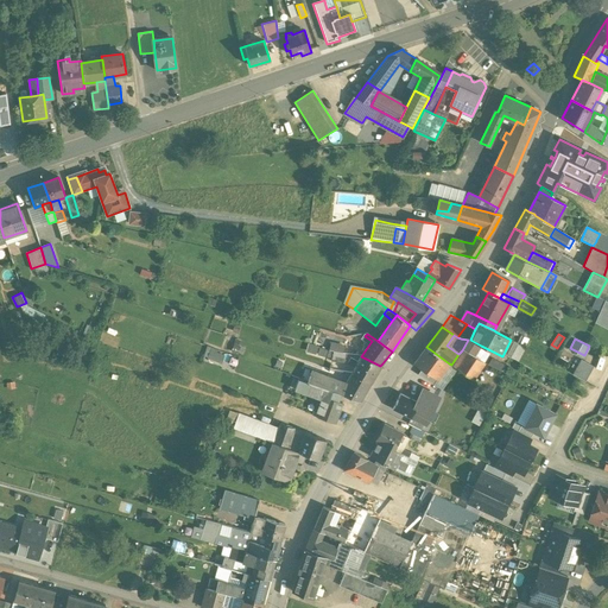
[(470,340),(468,340),(462,350),(474,356),(481,346),(470,340)]
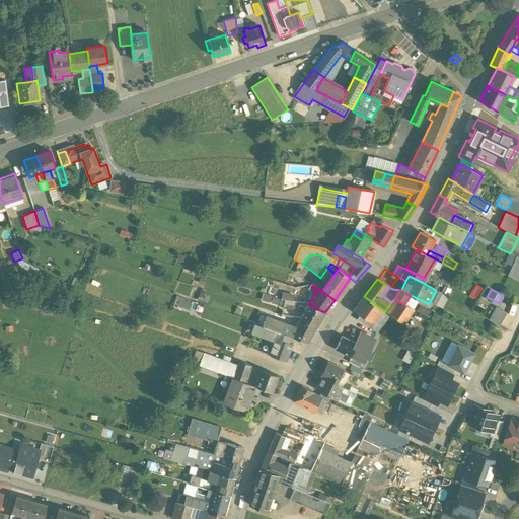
[(383,310),(364,296),(358,305),(360,306),(356,312),(360,315),(369,322),(366,326),(370,328),(383,310)]
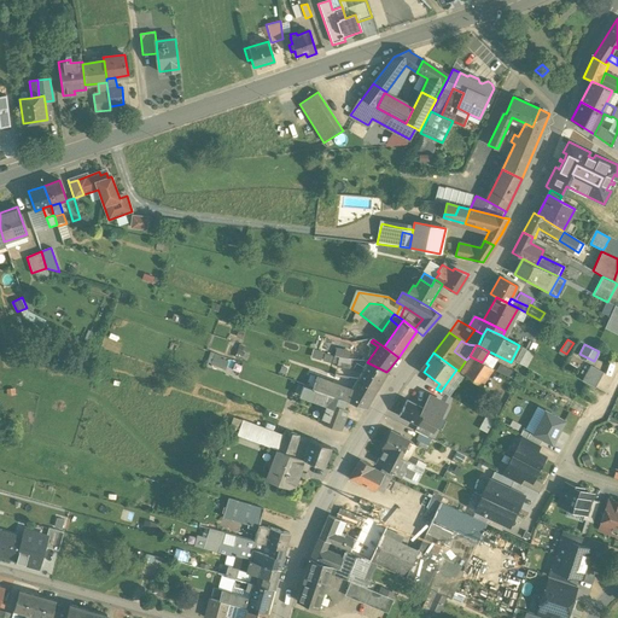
[(354,360),(349,360),(343,359),(336,357),(325,354),(325,362),(334,362),(338,365),(338,367),(353,368),(354,360)]
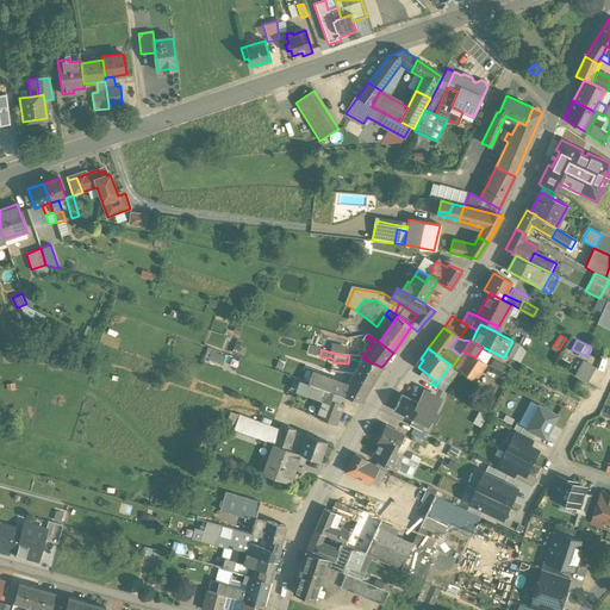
[(211,352),(207,360),(223,365),(225,355),(211,352)]
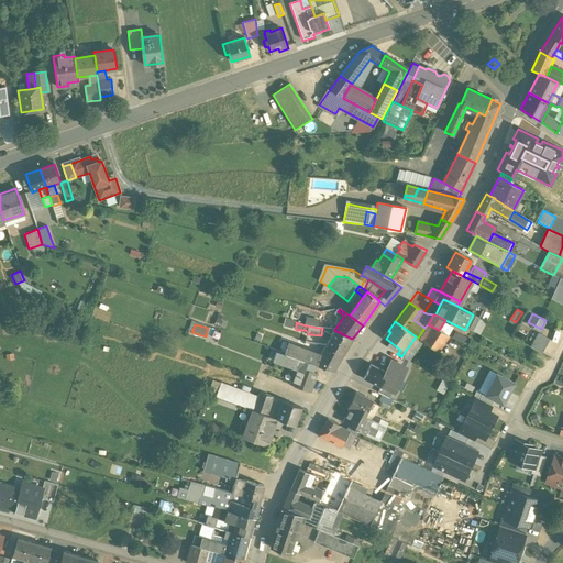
[(424,328),(418,338),(438,352),(449,337),(439,330),(428,324),(424,328)]
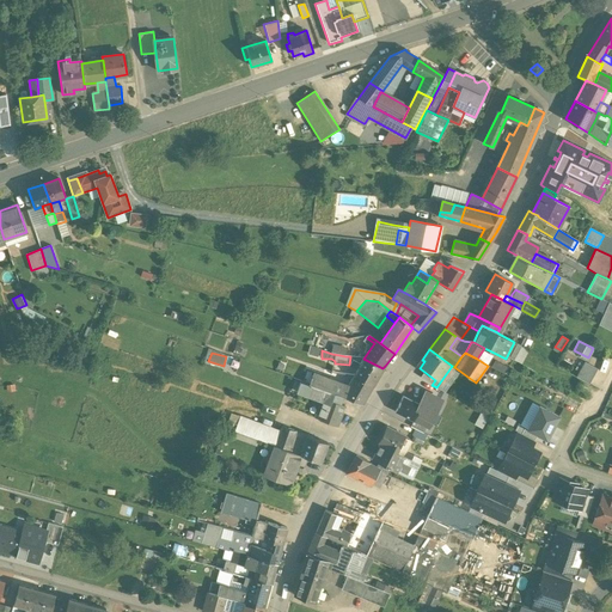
[(226,359),(224,366),(236,369),(238,362),(226,359)]
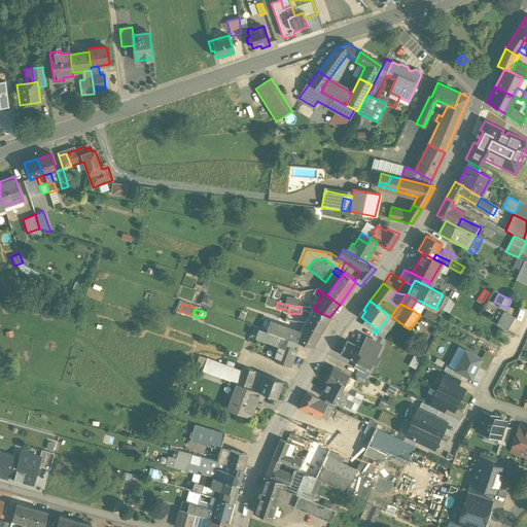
[(329,317),(313,309),(305,323),(321,332),(329,317)]
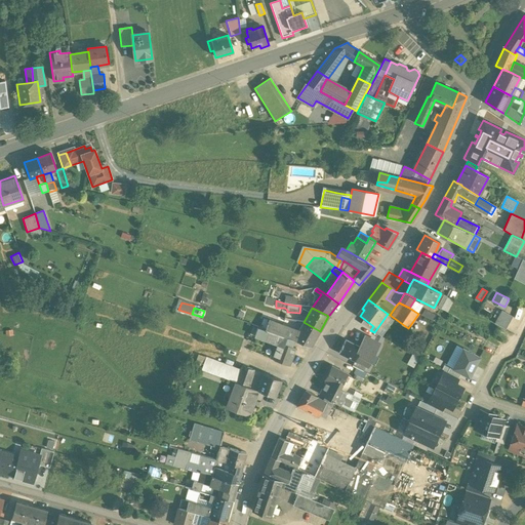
[(513,317),(501,311),(494,323),(506,329),(513,317)]
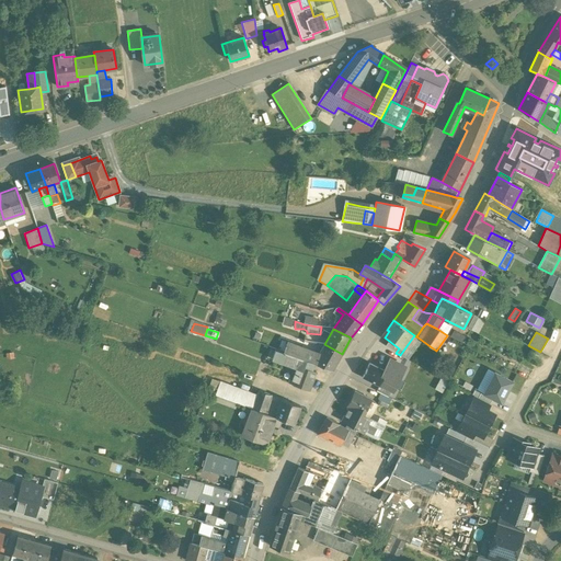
[(389,341),(386,346),(396,353),(399,348),(389,341)]
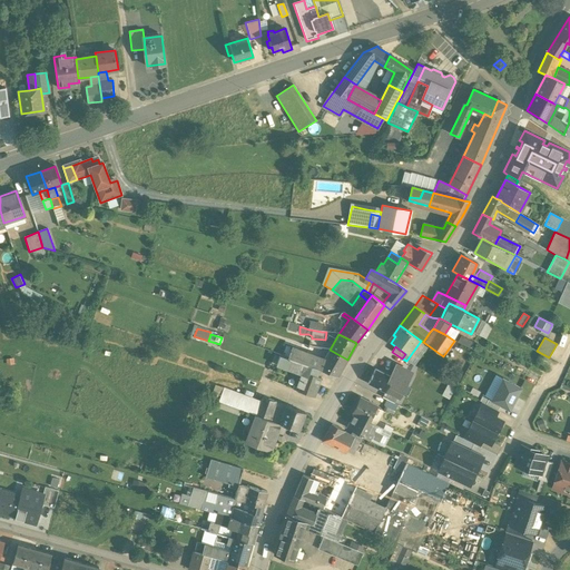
[(347,360),(330,350),(325,356),(325,361),(293,347),(290,359),(303,363),(318,369),(325,371),(337,376),(347,360)]
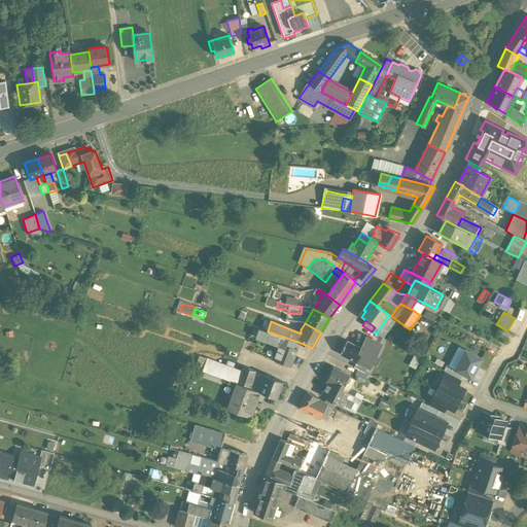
[(265,330),(258,328),(256,336),(261,338),(265,330)]
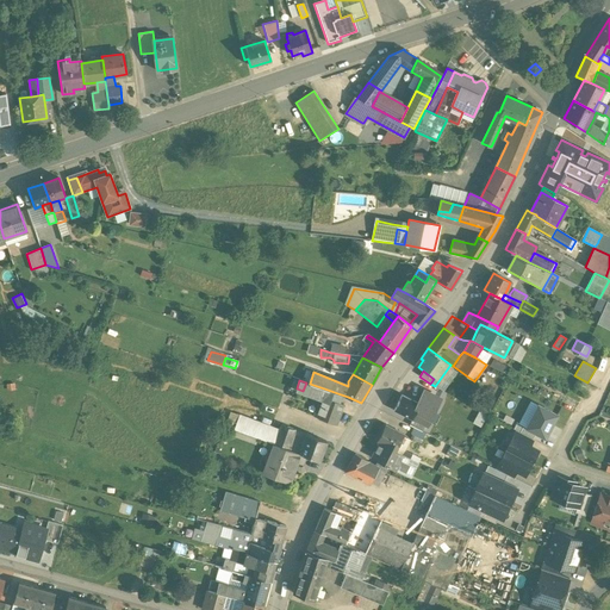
[(310,384),(306,383),(303,391),(302,394),(321,400),(322,400),(323,398),(321,398),(324,388),(310,384)]
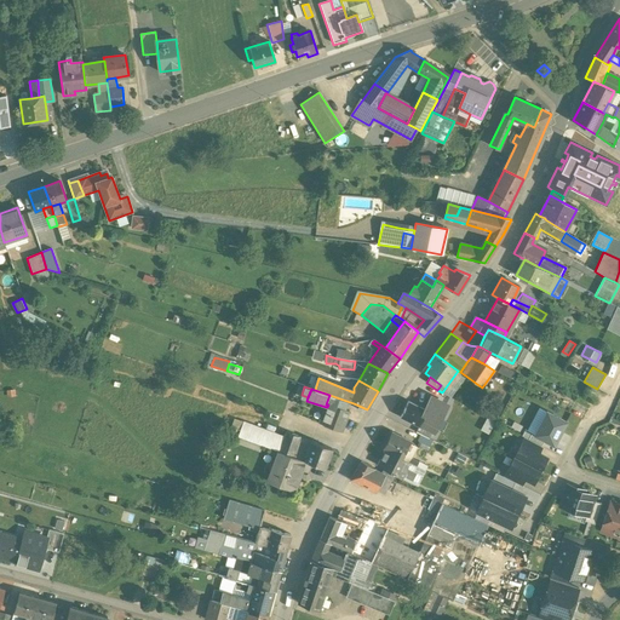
[(346,401),(329,395),(326,405),(328,405),(331,406),(331,405),(344,409),(346,401)]
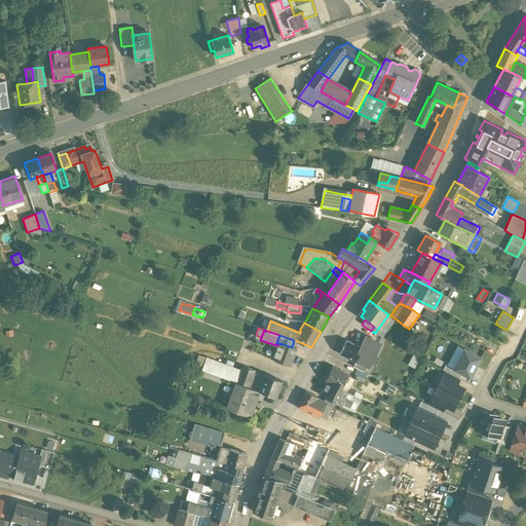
[(361,348),(354,362),(366,368),(367,368),(378,344),(365,337),(359,347),(361,348)]
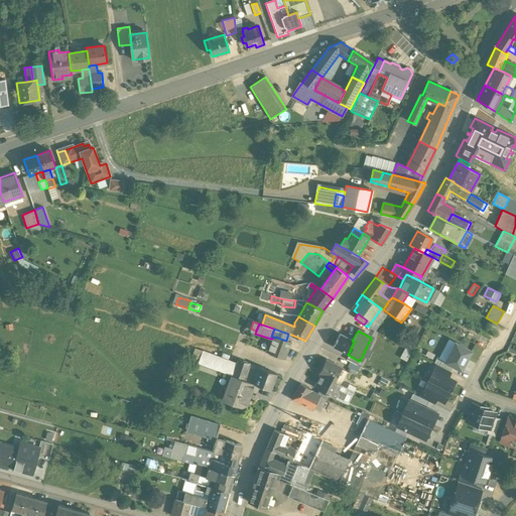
[(352,341),(340,335),(333,348),(348,355),(354,342),(352,341)]
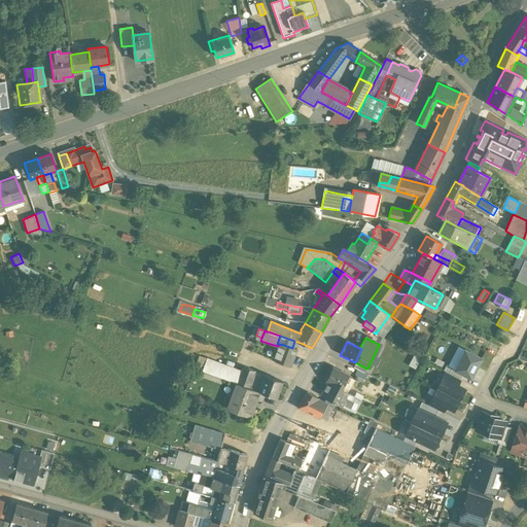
[(292,348),(281,344),(281,345),(279,344),(278,346),(277,346),(272,360),(290,366),(296,349),(292,348)]
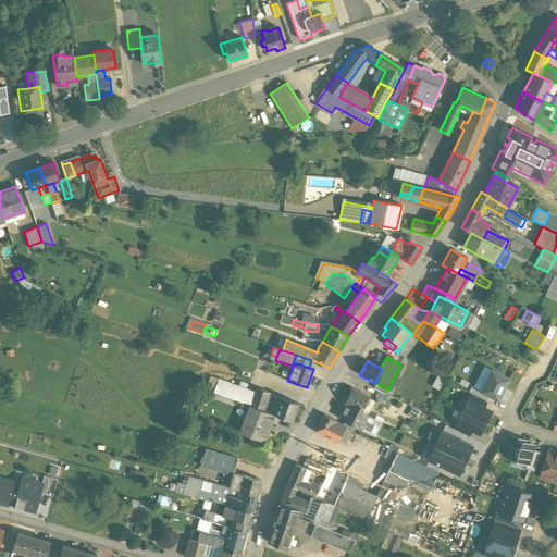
[(490,396),(497,400),(509,380),(492,370),(480,391),(490,396)]
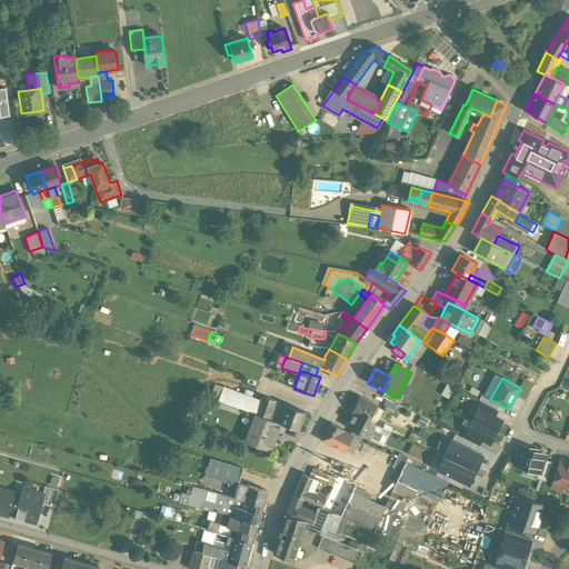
[(220,401),(257,415),(261,400),(226,387),(220,401)]
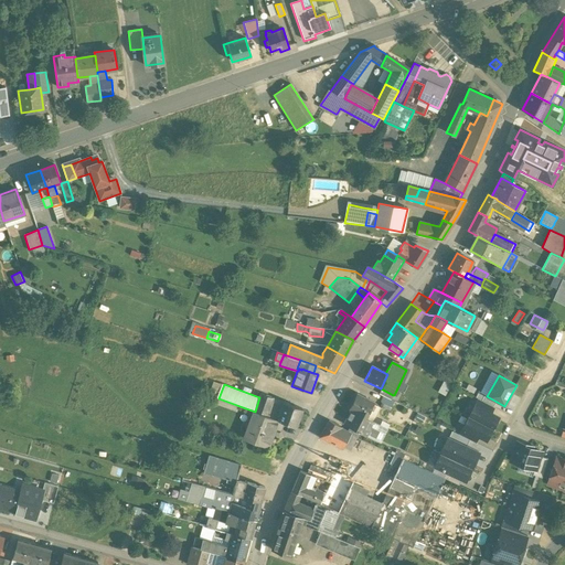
[(381,388),(379,394),(384,397),(391,401),(393,395),(381,388)]
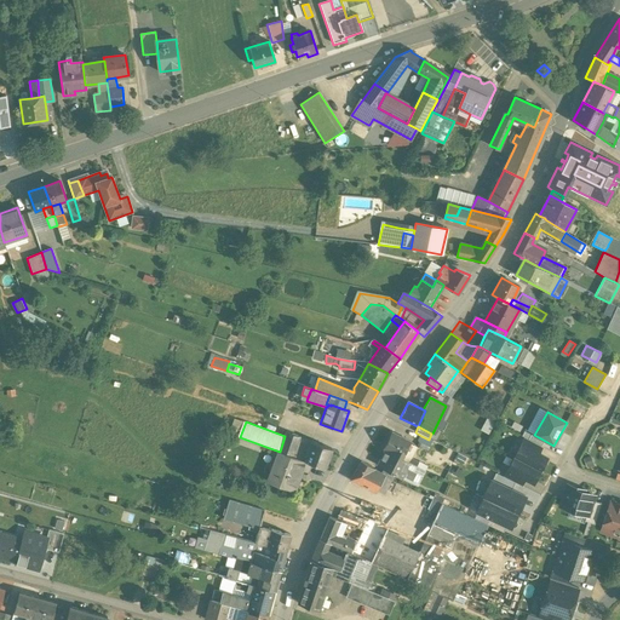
[(541,447),(545,441),(534,435),(526,430),(522,436),(524,438),(541,447)]
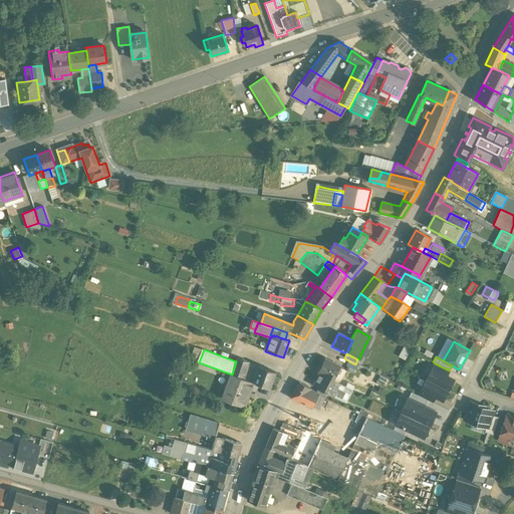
[(248,361),(238,357),(236,361),(232,374),(241,377),(242,378),(248,361)]
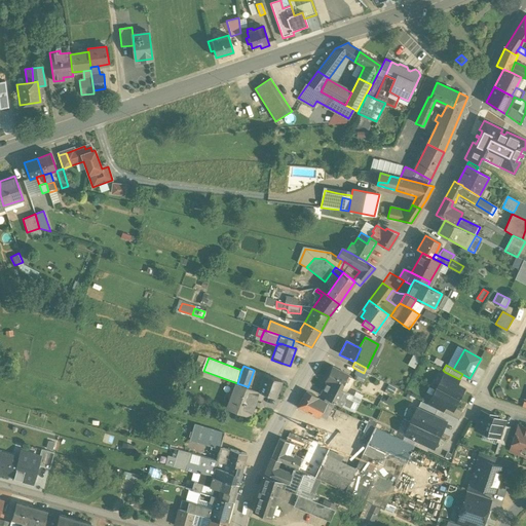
[(332,367),(325,381),(327,382),(340,389),(347,375),(332,367)]
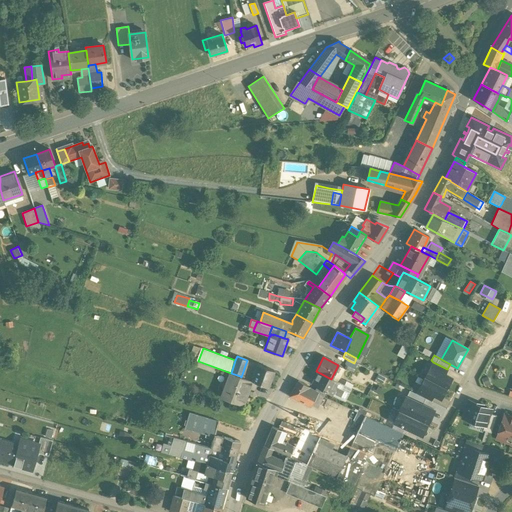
[(258,364),(247,360),(241,377),(251,381),(258,364)]
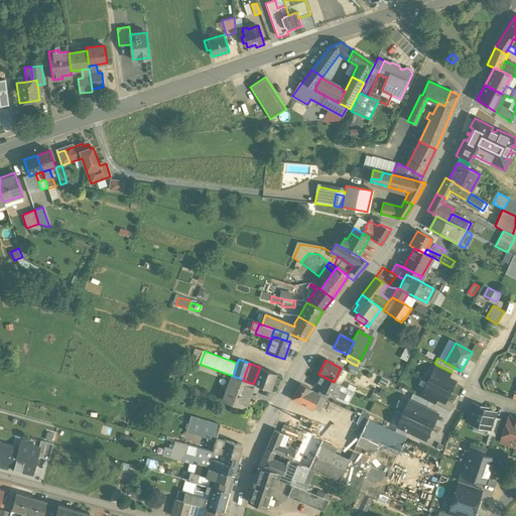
[(357,366),(351,363),(347,371),(351,373),(349,376),(358,381),(364,369),(357,366)]
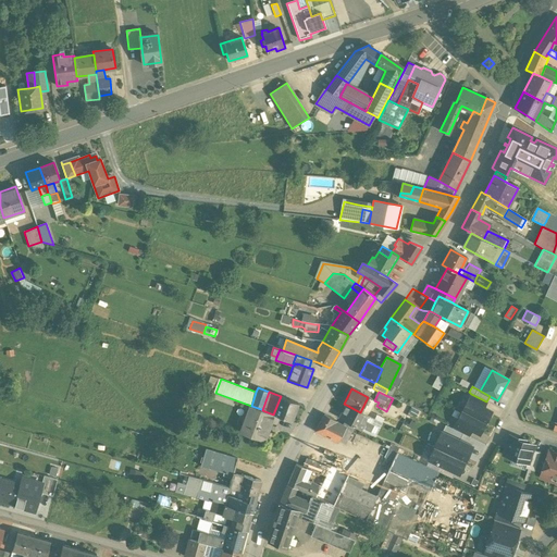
[(486,401),(471,394),(468,399),(483,408),(483,407),(486,401)]
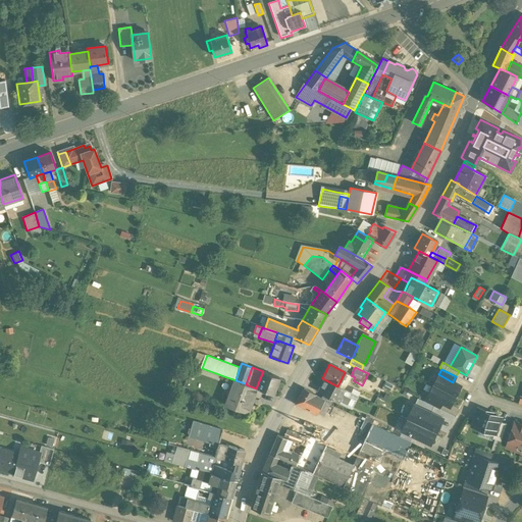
[(279,378),(263,371),(256,388),(261,389),(273,395),(279,378)]
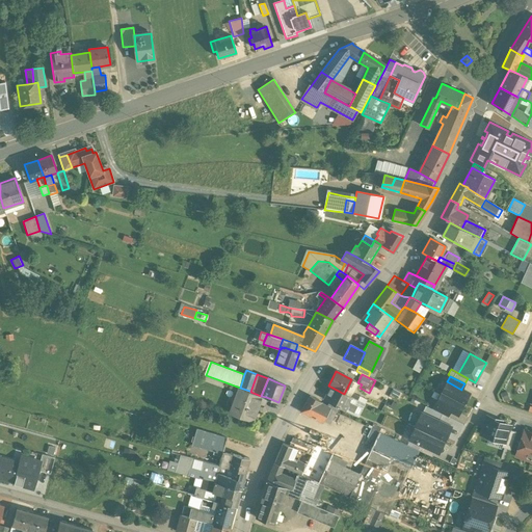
[(461,390),(447,381),(435,403),(450,410),(450,411),(457,415),(469,393),(461,389),(461,390)]
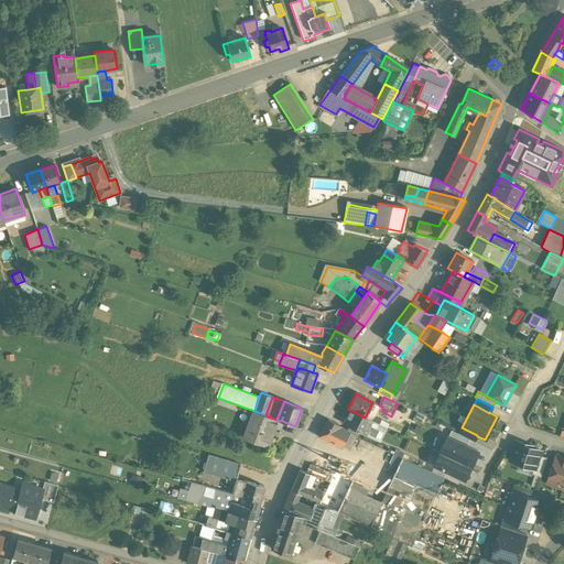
[(365,418),(350,410),(343,424),(348,426),(361,433),(365,434),(368,427),(372,421),(365,418)]
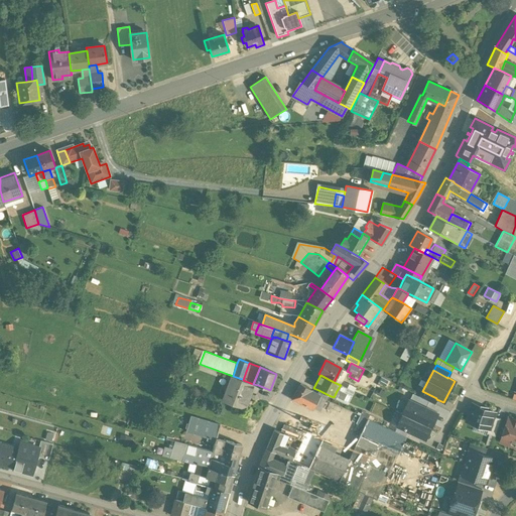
[(242,379),(233,376),(224,400),(246,409),(252,392),(239,387),(242,379)]
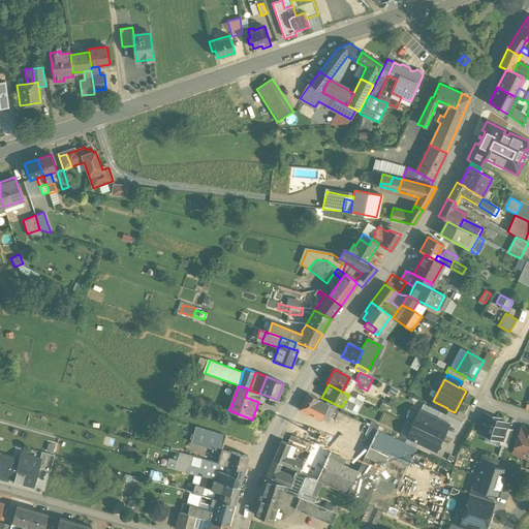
[(249,390),(248,389),(245,397),(258,402),(262,403),(265,395),(259,394),(249,390)]
